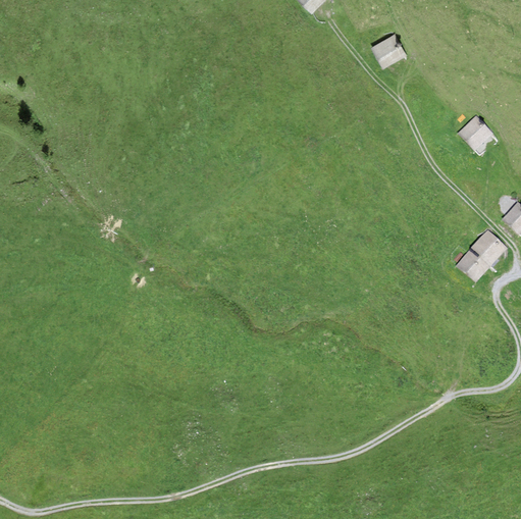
[(303,0),(312,10),(322,0),(303,0)]
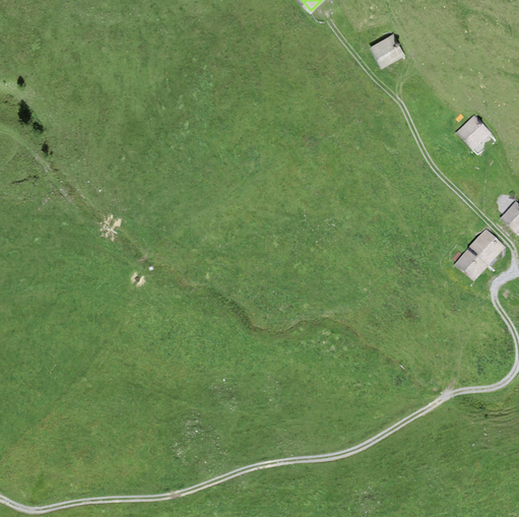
[(393,34),(371,46),(381,66),(404,54),(393,34)]
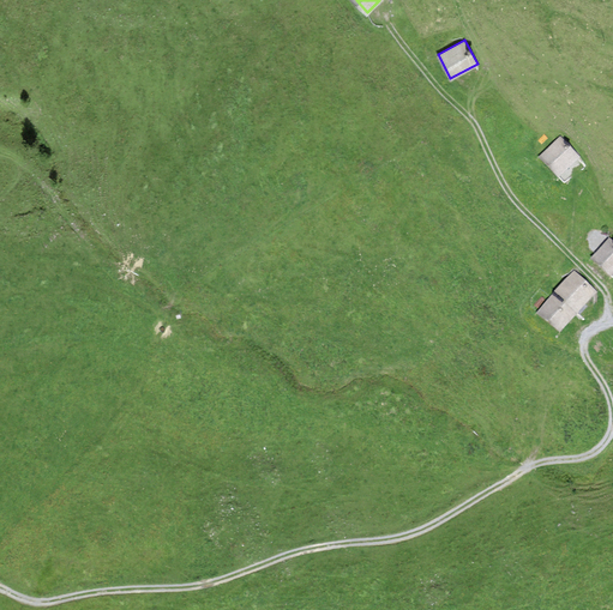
[(560,136),(541,155),(564,177),(582,158),(560,136)]
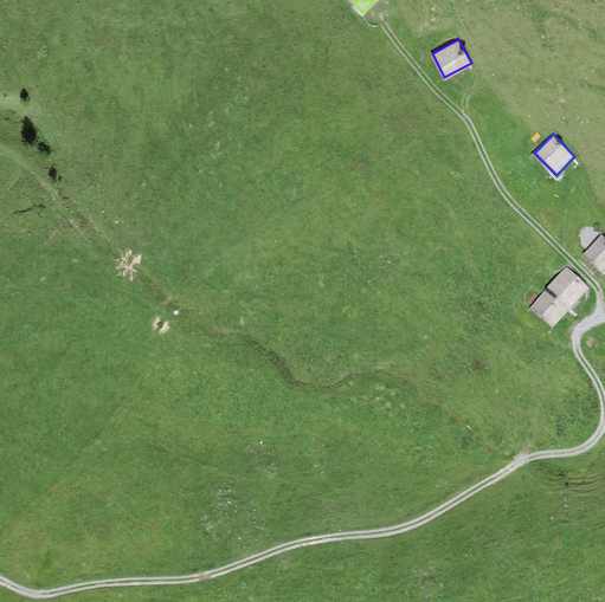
[(584,254),(603,271),(604,267),(604,238),(602,234),(584,254)]
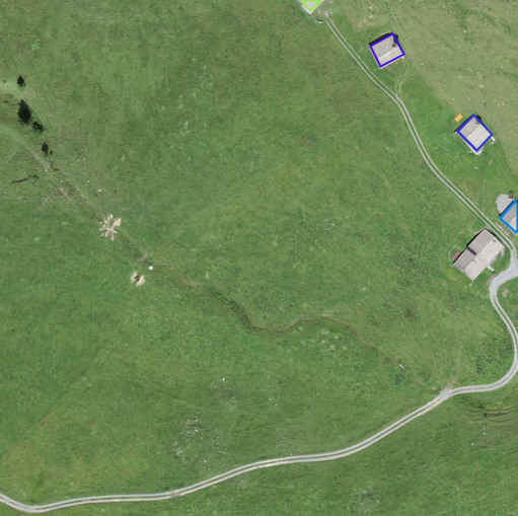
[(484,228),(468,246),(486,262),(502,244),(484,228)]
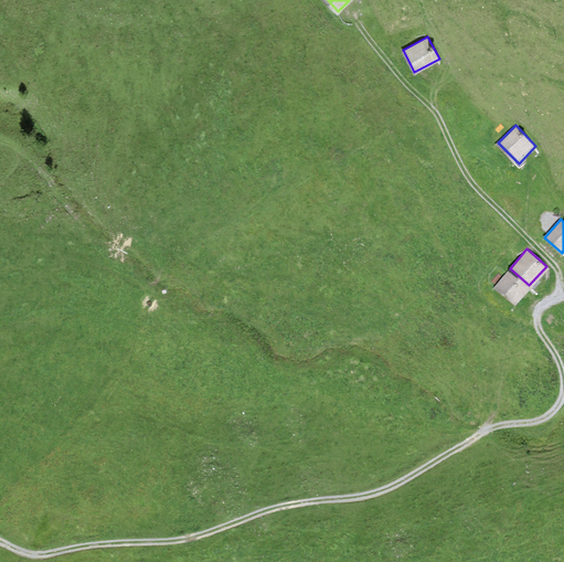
[(513,303),(529,285),(510,268),(495,286),(513,303)]
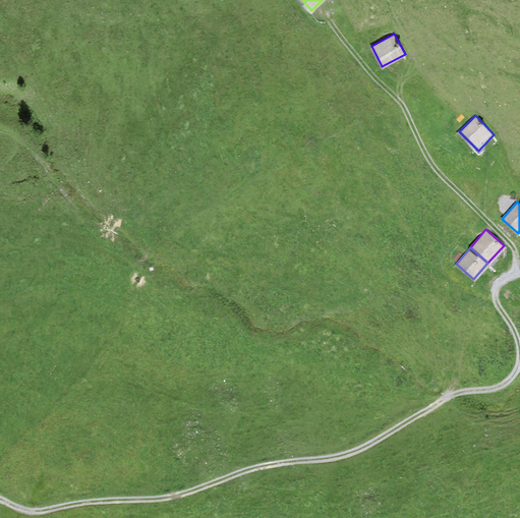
All buildings are outlined.
